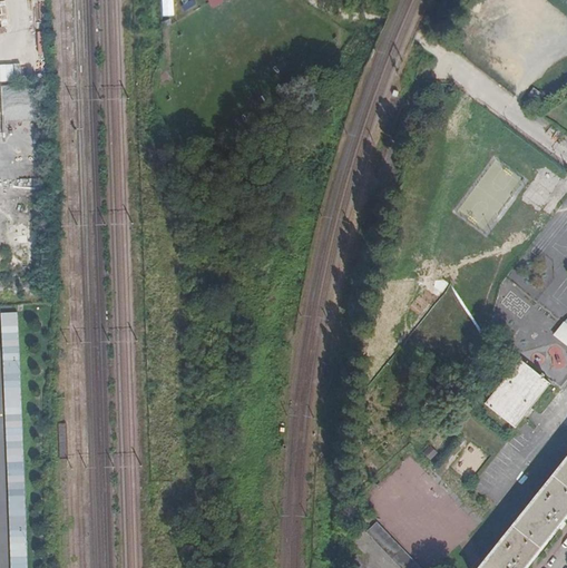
[(529,99),(535,91),(530,88),(525,96),(529,99)]
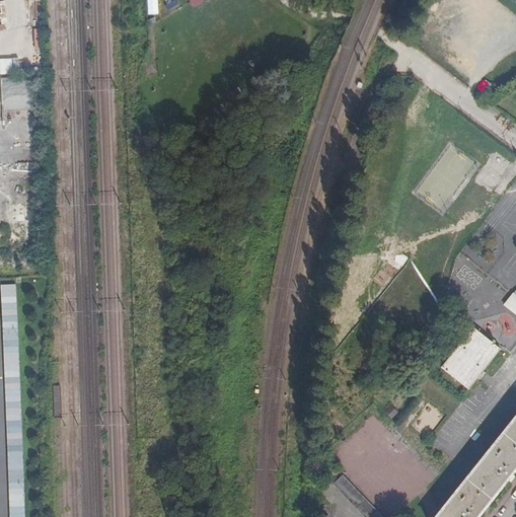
[(487,83),(482,90),(487,94),(492,87),(487,83)]
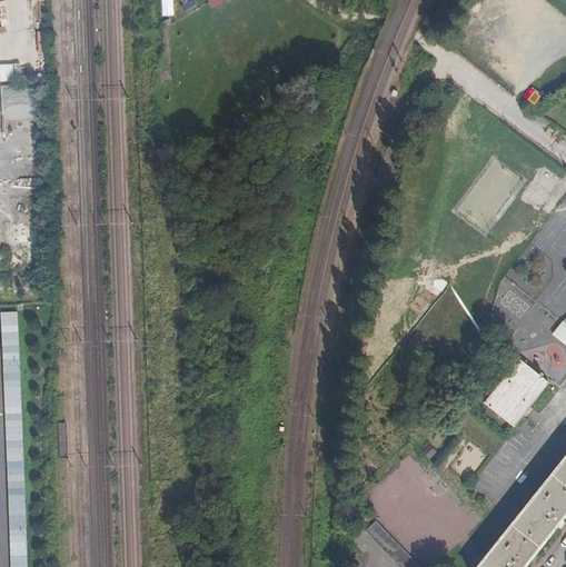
[(565,326),(559,320),(548,334),(565,347),(565,326)]
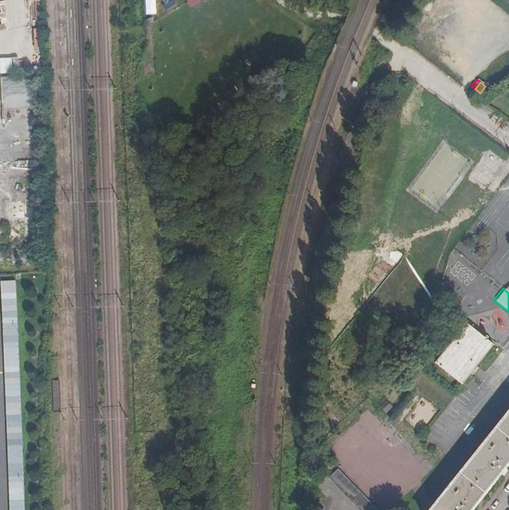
[(435,362),(462,384),(493,345),(466,323),(435,362)]
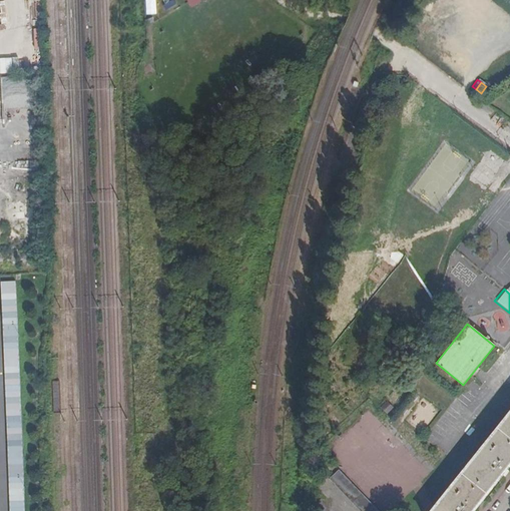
[(509,460),(509,409),(430,510),(470,510),(495,480),(509,460)]
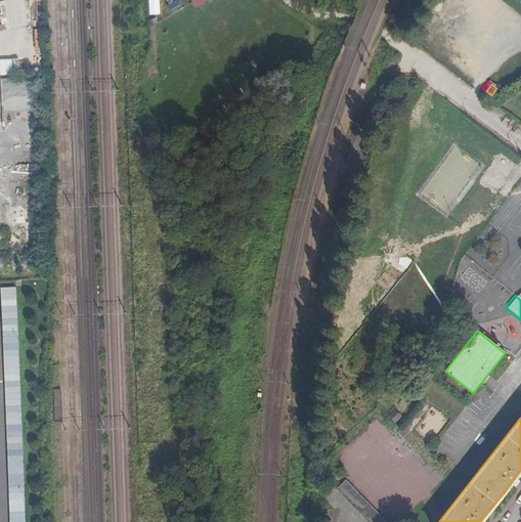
[(390,521),(344,475),(335,484),(371,521),(390,521)]
